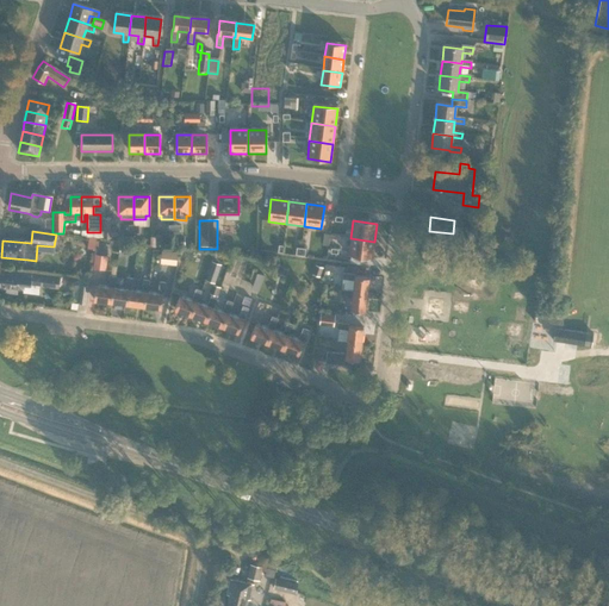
[(374,242),(350,238),(348,256),(372,260),(374,242)]
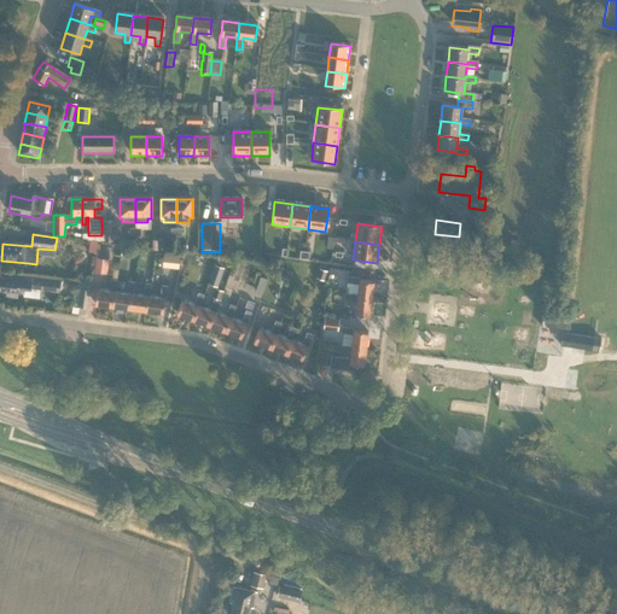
[(162,269),(178,272),(179,258),(163,256),(162,269)]
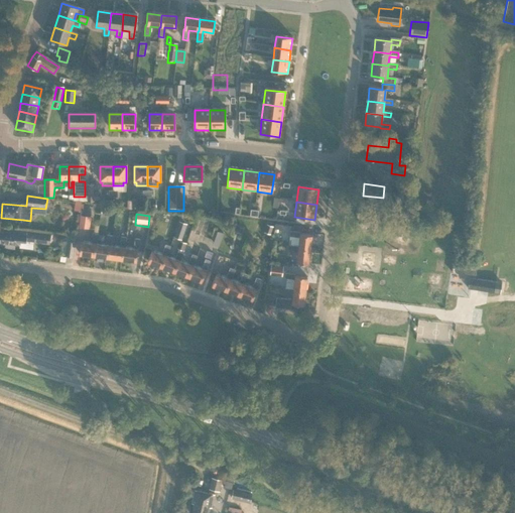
[(80,217),(79,229),(89,230),(91,218),(90,218),(80,217)]
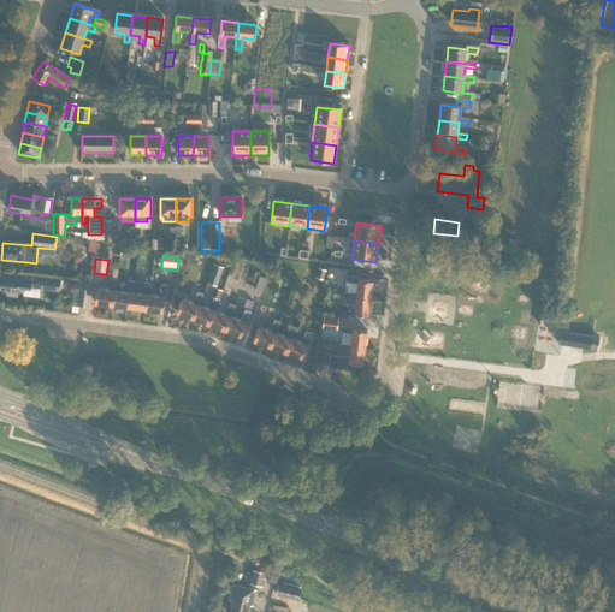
[(213,266),(207,284),(216,287),(223,268),(213,266)]
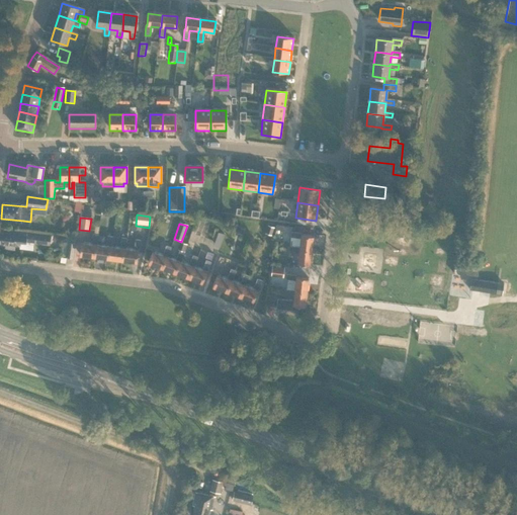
[(267,227),(264,235),(270,237),(273,229),(267,227)]
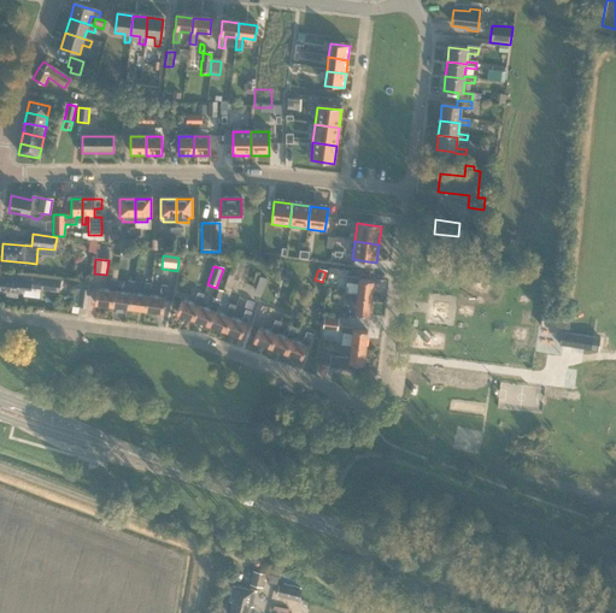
[(287,282),(291,273),(281,271),(277,278),(287,282)]
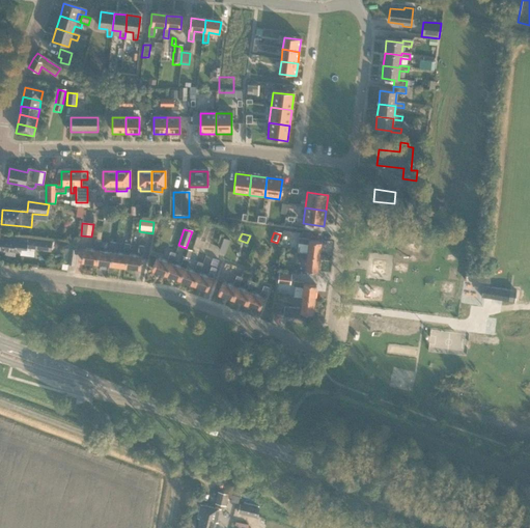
[(21,249),(24,250),(51,253),(52,243),(2,237),(2,241),(0,240),(0,250),(6,251),(5,256),(15,258),(16,253),(21,254),(21,249)]
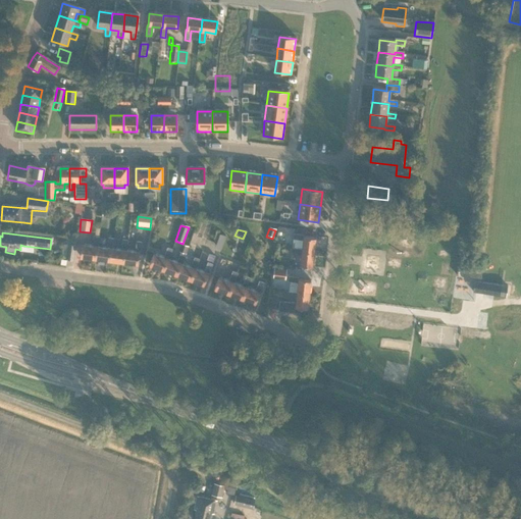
[(303,242),(302,250),(301,252),(313,253),(315,239),(303,238),(303,237),(293,235),(293,241),(303,242)]
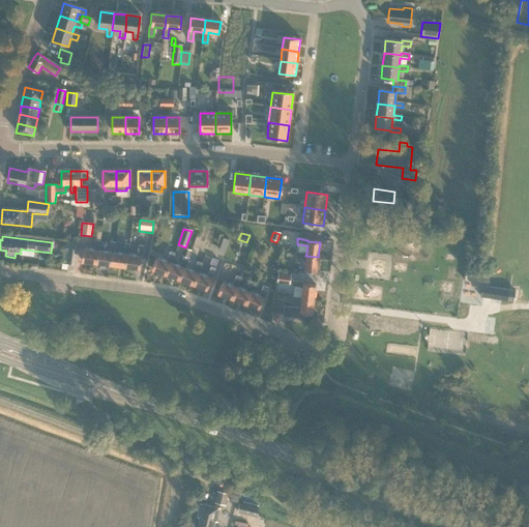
[(81,262),(96,264),(97,252),(99,252),(100,241),(95,240),(93,251),(83,250),(81,262)]
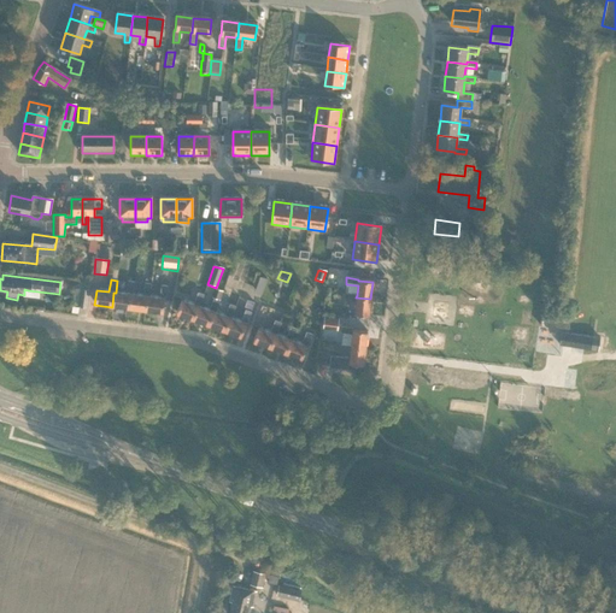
[(125,294),(116,293),(113,293),(112,307),(129,310),(130,294),(133,295),(134,283),(127,282),(125,294)]
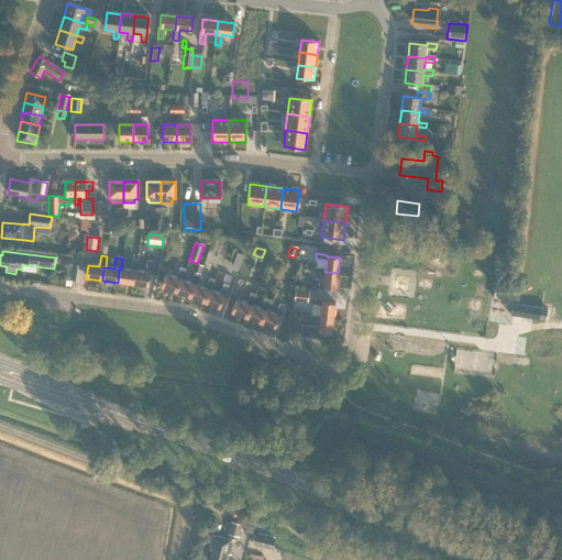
[(81,260),(70,259),(70,264),(74,265),(72,281),(79,282),(81,260)]
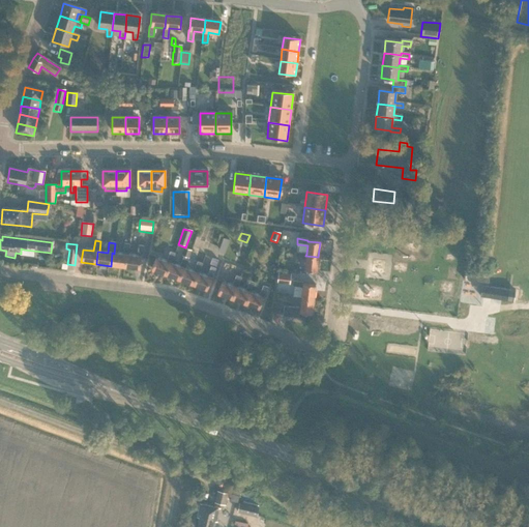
[(122,255),(114,254),(112,253),(111,266),(125,267),(126,255),(127,255),(129,245),(123,244),(122,255)]
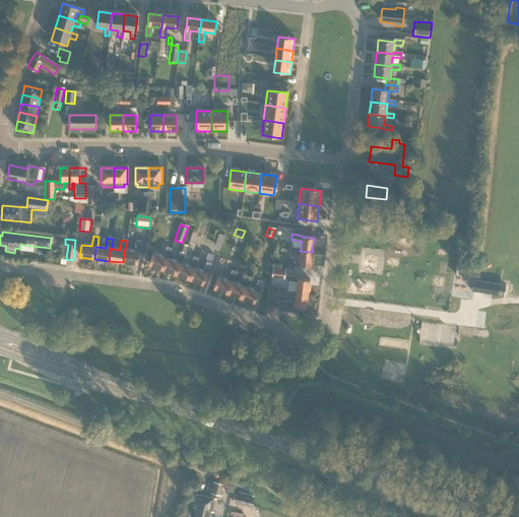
[(134,252),(125,250),(124,250),(123,262),(137,264),(138,252),(139,252),(141,242),(135,242),(134,252)]
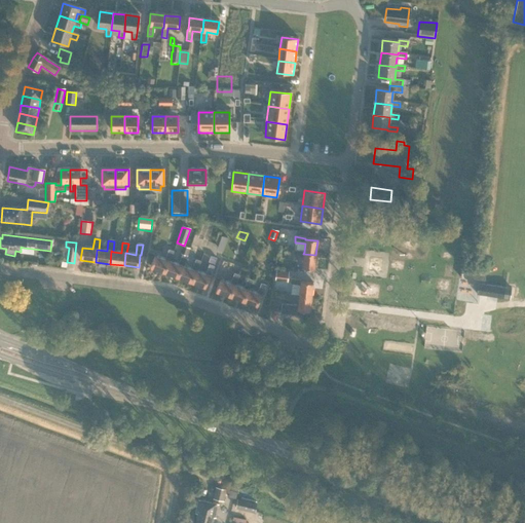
[(187,257),(190,250),(183,248),(180,255),(182,256),(187,257)]
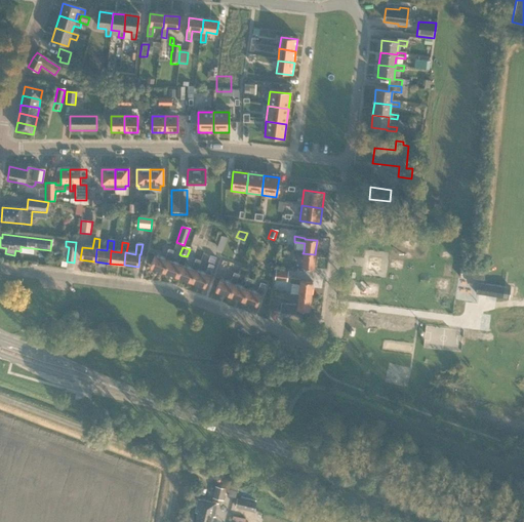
[(168,262),(169,262),(173,252),(168,250),(164,259),(154,255),(150,268),(164,273),(168,262)]
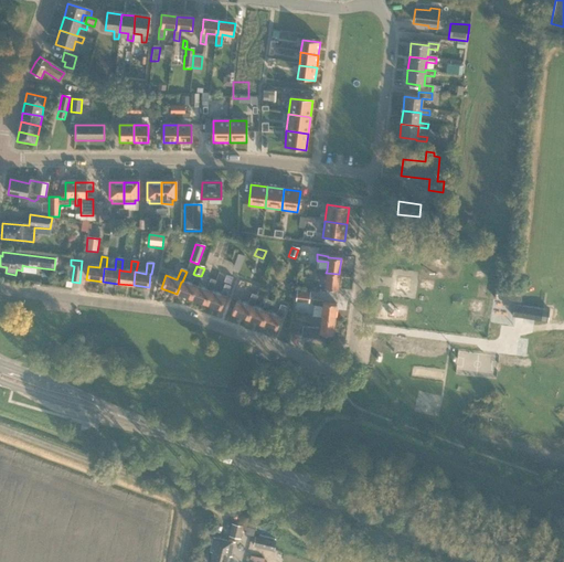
[(338,290),(339,274),(326,273),(327,271),(316,269),(315,276),(326,277),(325,288),(338,290)]
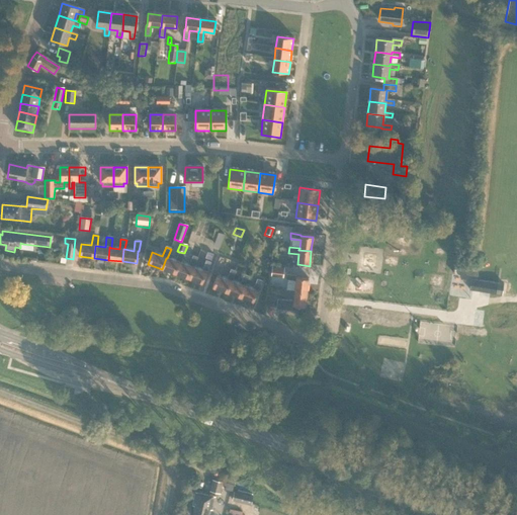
[(175,261),(167,258),(166,258),(162,269),(175,274),(179,262),(181,263),(184,253),(179,252),(175,261)]
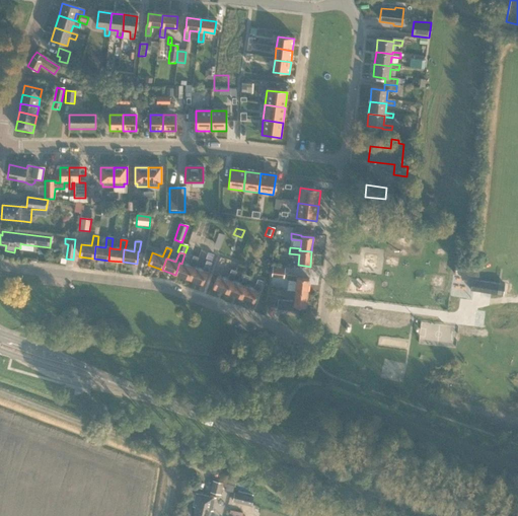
[(175,275),(189,280),(194,268),(195,269),(198,259),(193,256),(190,267),(181,264),(179,263),(175,275)]
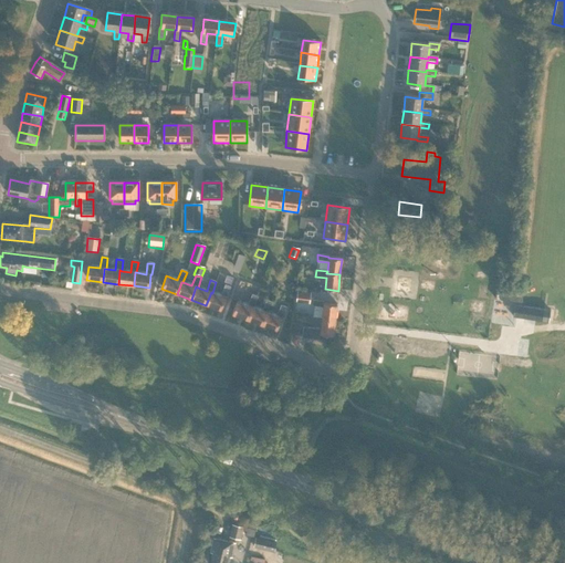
[(221,296),(212,293),(211,292),(206,305),(220,310),(225,298),(227,299),(230,288),(225,285),(221,296)]
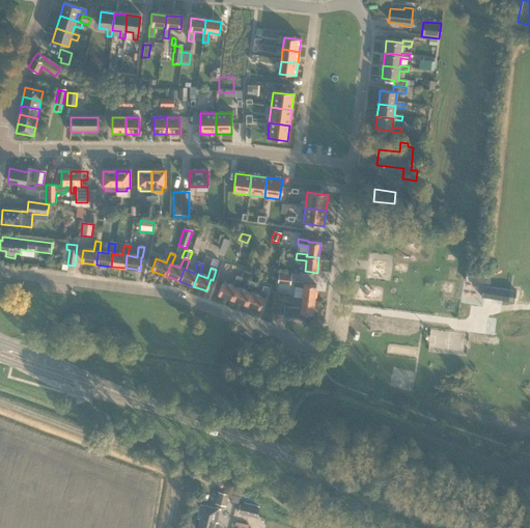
[(278,274),(277,284),(289,285),(290,276),(278,274)]
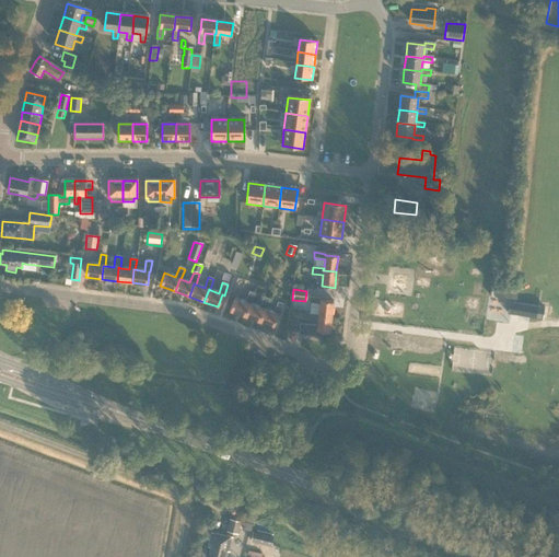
[(230,311),(245,316),(249,304),(251,304),(254,294),(248,292),(245,302),(234,299),(230,311)]
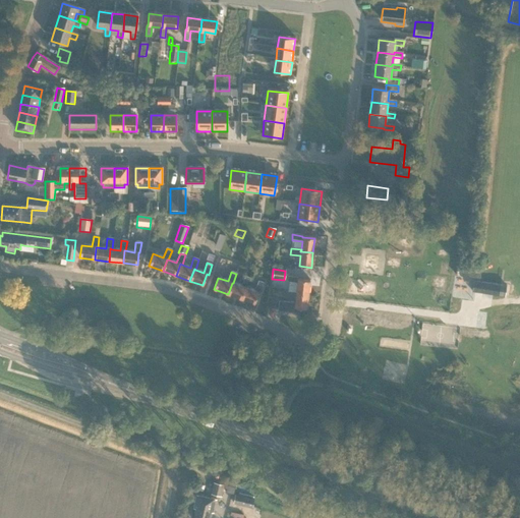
[(228,294),(241,299),(245,288),(246,288),(250,279),(245,277),(241,286),(233,283),(232,283),(228,294)]
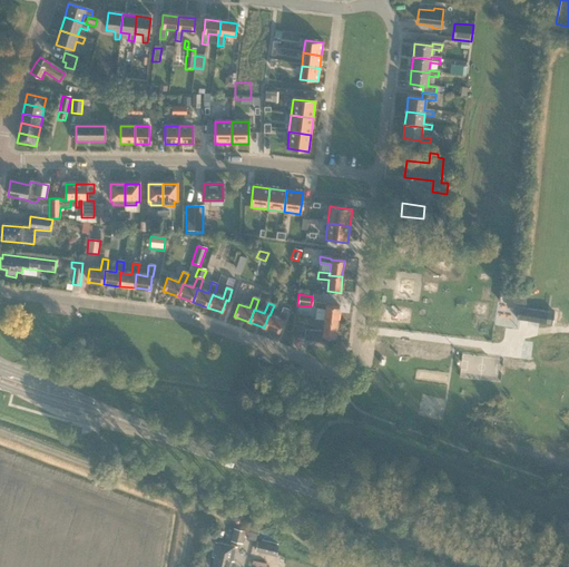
[(325,310),(323,321),(336,323),(339,308),(325,305),(325,304),(314,303),(314,309),(325,310)]
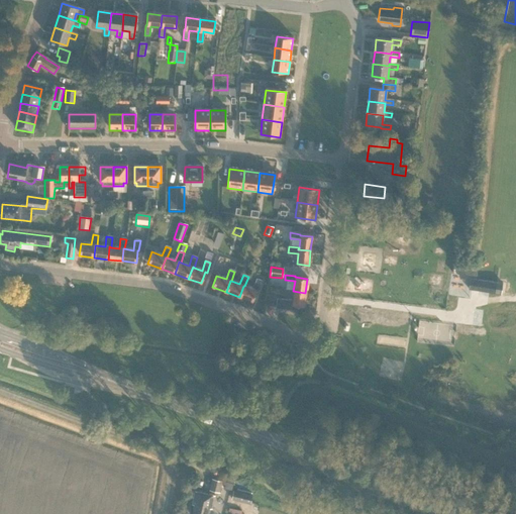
[(252,289),(244,286),(243,286),(239,297),(252,302),(256,291),(258,291),(262,282),(255,280),(252,289)]
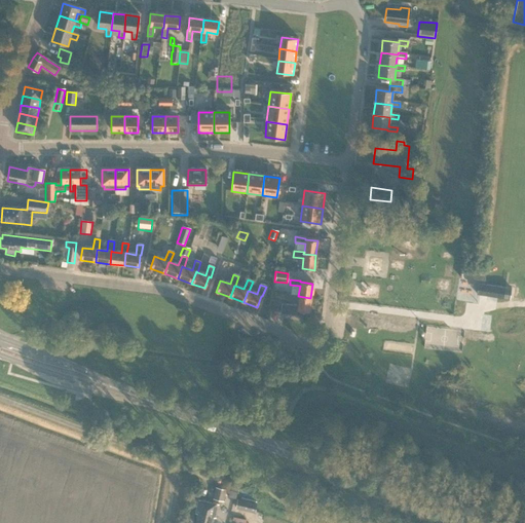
[(511,290),(478,285),(476,295),(509,300),(511,290)]
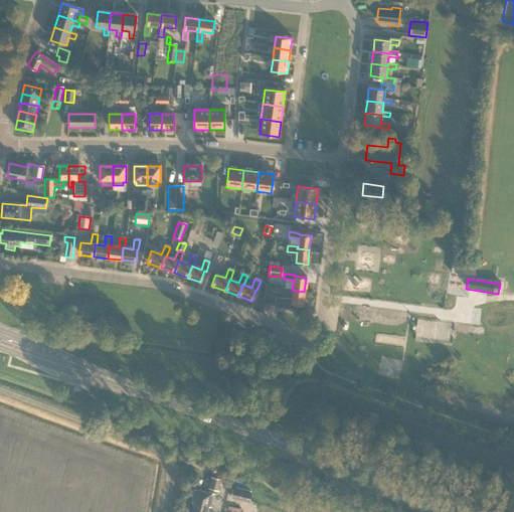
[(304,292),(292,290),(291,300),(276,298),(274,308),(296,311),(297,305),(303,306),(304,292)]
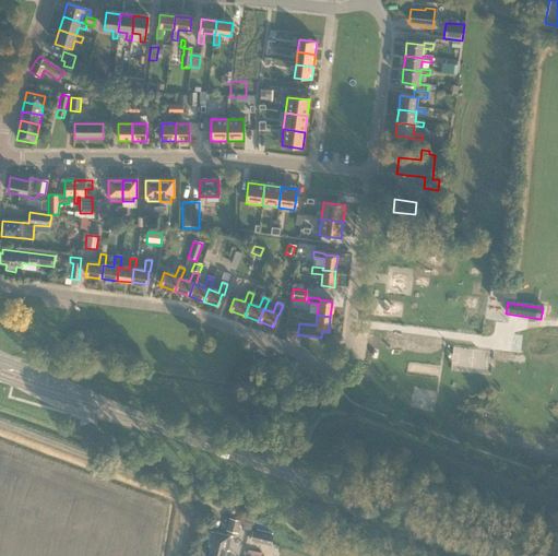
[(375,336),(371,363),(437,371),(441,339),(399,334),(399,339),(375,336)]
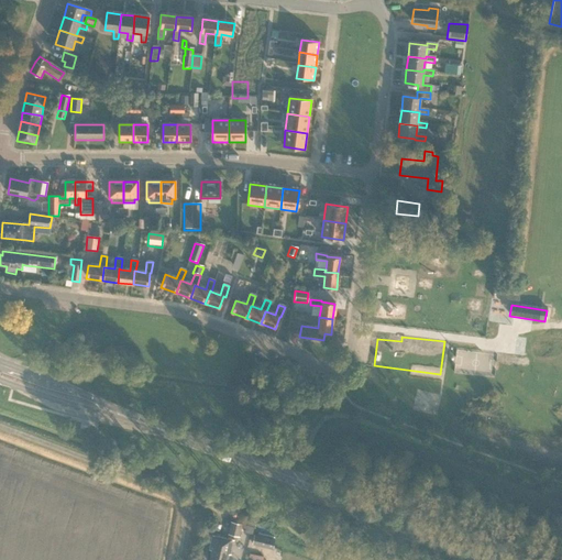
[(239,538),(240,531),(241,526),(231,523),(228,536),(239,538)]
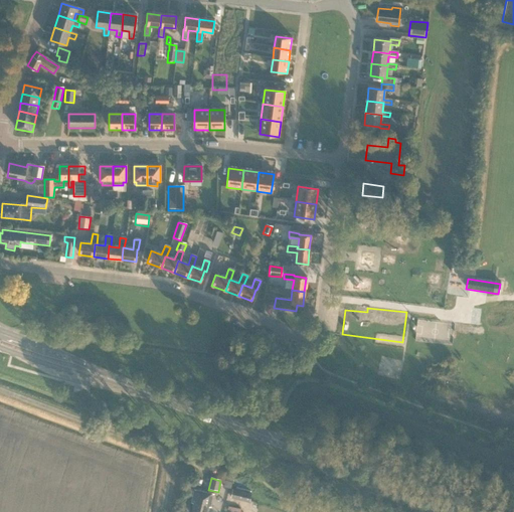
[(230,490),(231,483),(224,482),(223,487),(223,488),(230,490)]
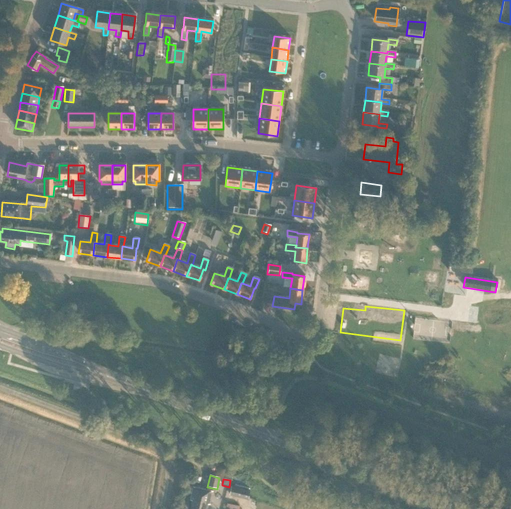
[(231,487),(229,494),(247,498),(249,491),(231,487)]
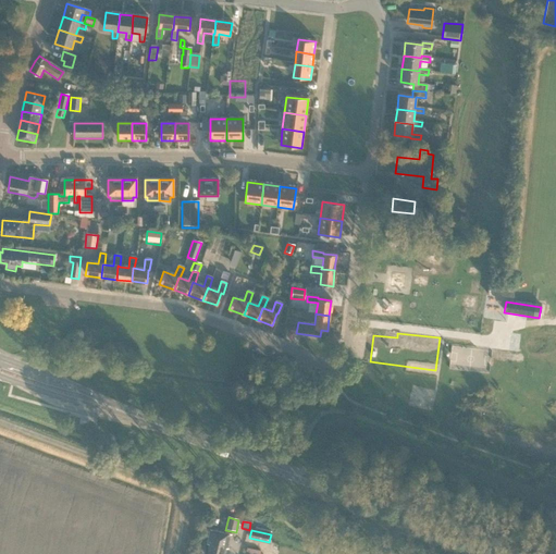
[(227,550),(231,536),(210,531),(207,545),(209,545),(207,553),(224,553),(225,550),(227,550)]
